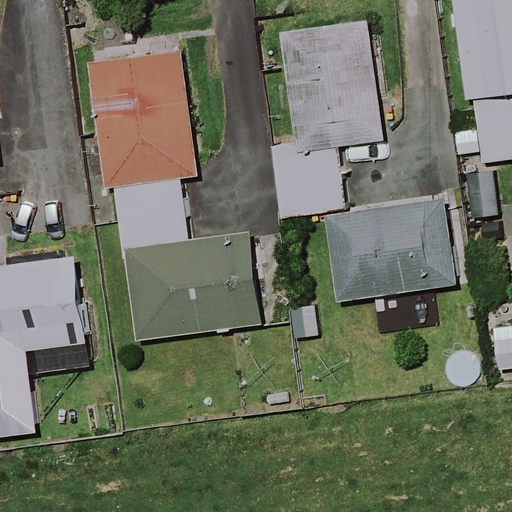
[(511,0),(452,0),(468,128),(449,131),(452,154),(471,152),(473,168),(511,162),(511,0)]
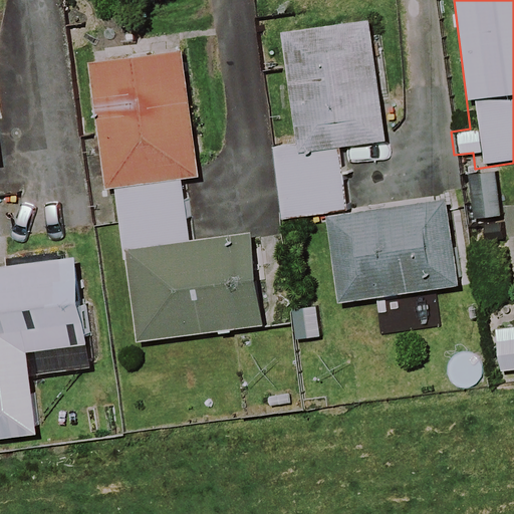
[(389,141),(371,20),(279,33),(295,145),(271,148),(281,220),(325,214),(337,305),(459,288),(446,199),(347,213),(338,148),(389,141)]
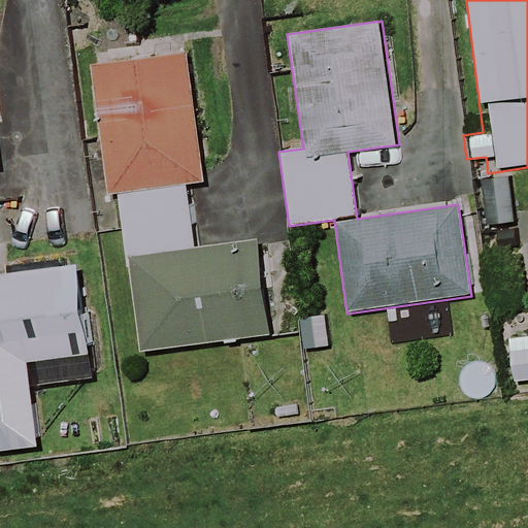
[(127,260),(140,353),(270,335),(257,242),(200,250),(191,182),(198,180),(183,54),(89,65),(105,192),(118,191),(127,260)]
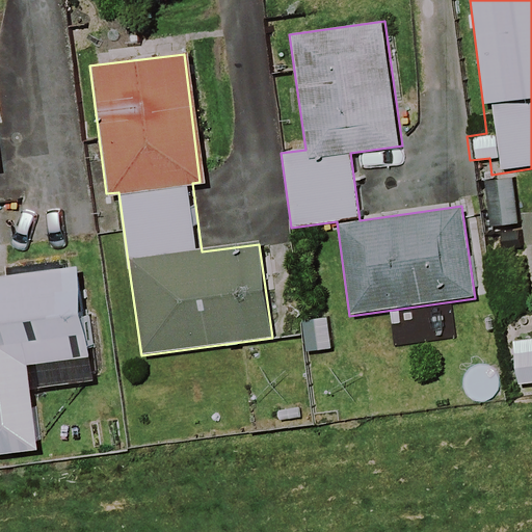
[(515,223),(509,179),(483,183),(489,228),(515,223)]
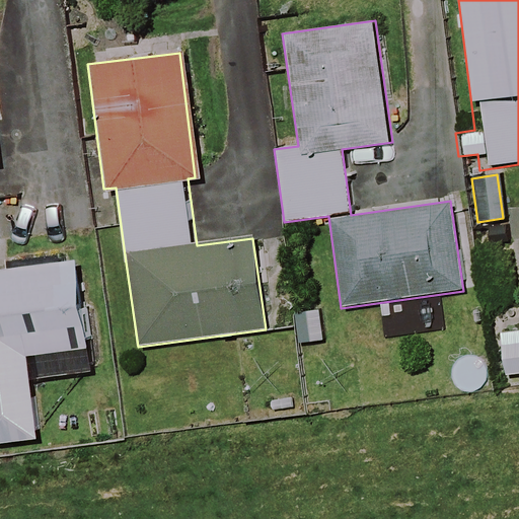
[(30,381),(90,374),(77,263),(0,272),(0,443),(36,439),(30,381)]
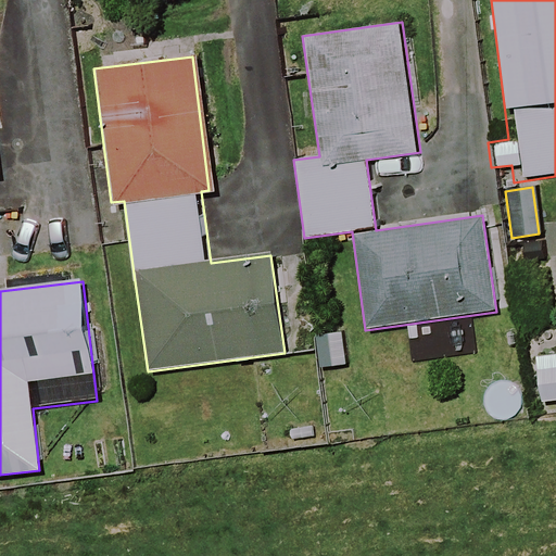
[(320,370),(321,382),(354,379),(353,361),(343,362),(341,336),(308,339),(312,371),(320,370)]
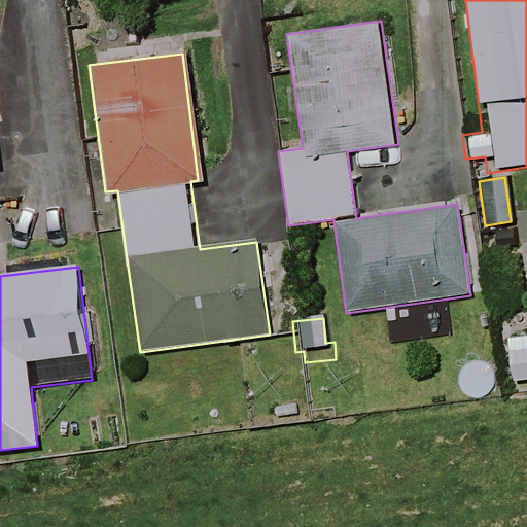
[(526,381),(526,336),(503,339),(507,383),(526,381)]
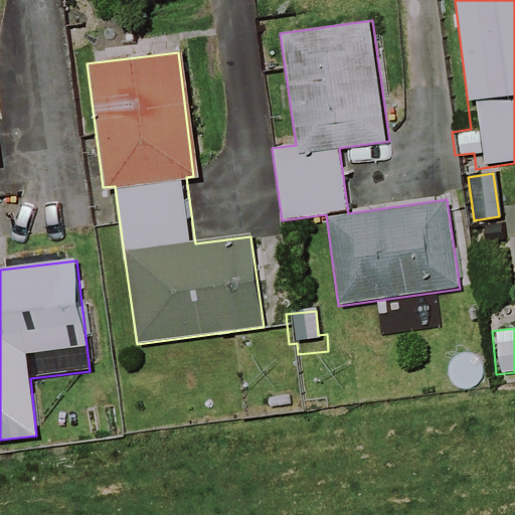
All buildings are outlined.
